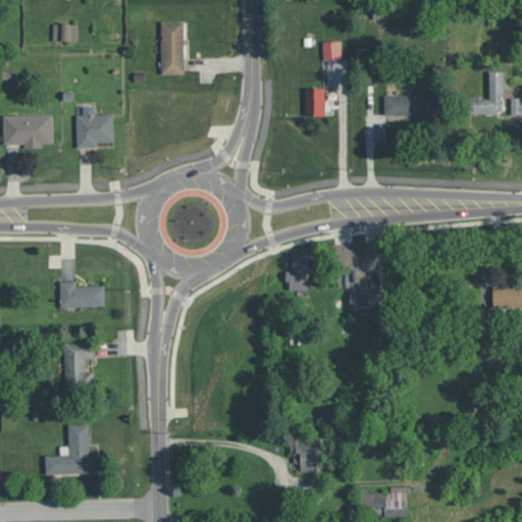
[(186,73),(185,20),(161,20),(162,73),(186,73)]
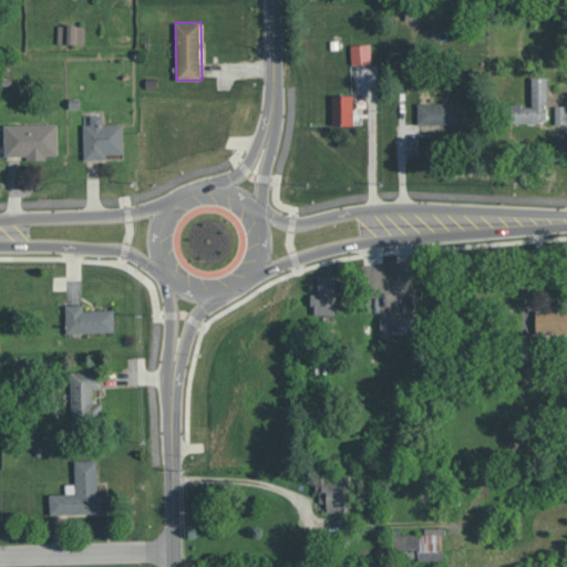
[(58,26),(59,44),(85,43),(85,24),(58,26)]
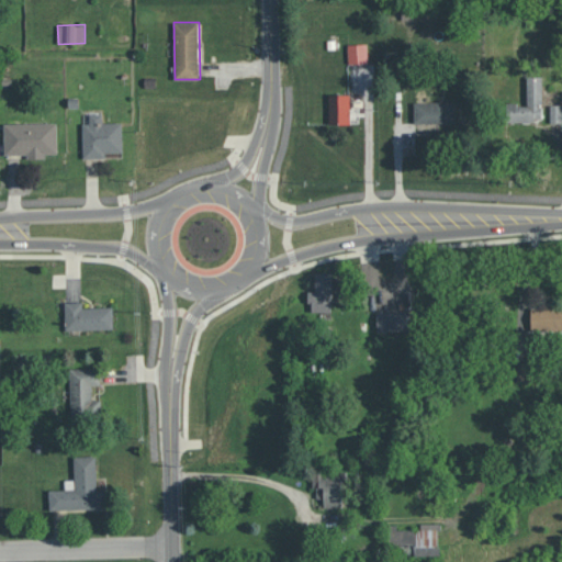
[(369,63),(368,43),(348,44),(349,64),(369,63)]
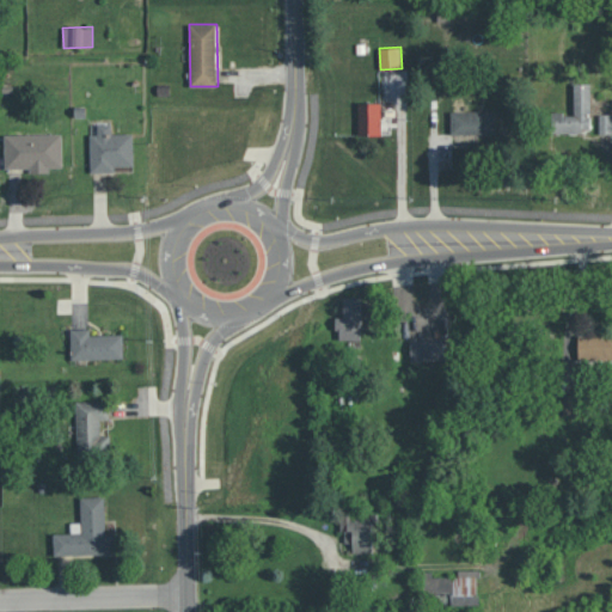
[(592,132),(591,83),(574,83),(574,112),(552,114),(552,133),(592,132)]
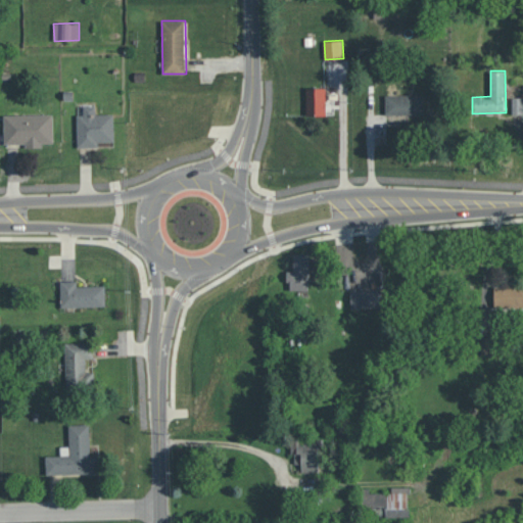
[(306,88),(306,115),(326,114),(325,87),(306,88)]
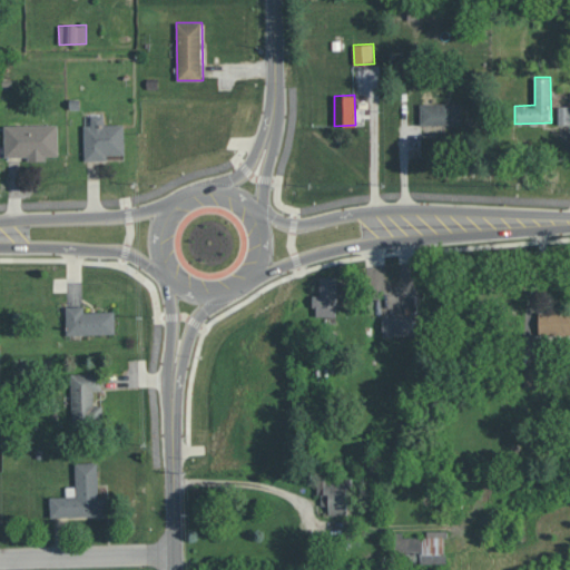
[(421,131),(445,130),(445,126),(463,125),(462,102),(421,104),(421,131)]
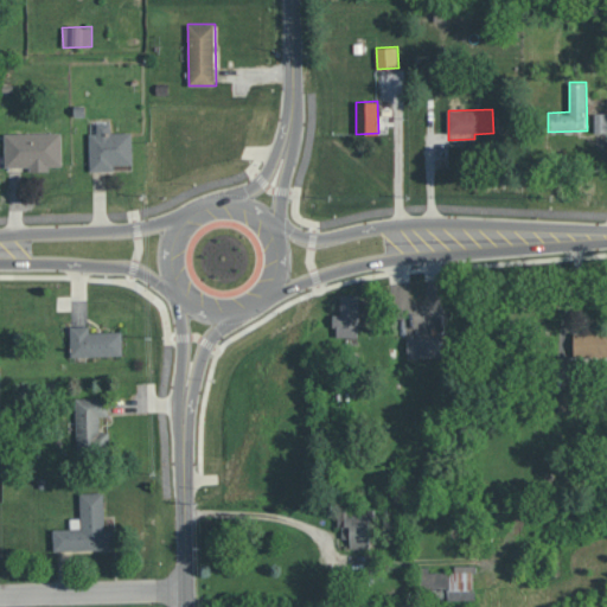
[(595,132),(606,132),(606,128),(606,113),(595,113),(595,132)]
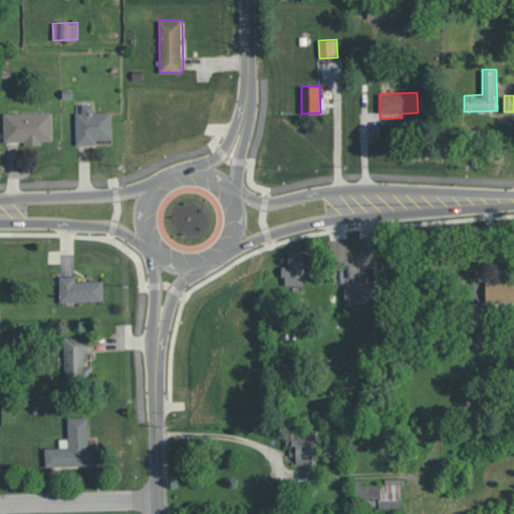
[(112,111),(94,111),(94,103),(81,103),(82,112),(76,112),(76,145),(96,144),(96,140),(112,139),(112,111)]
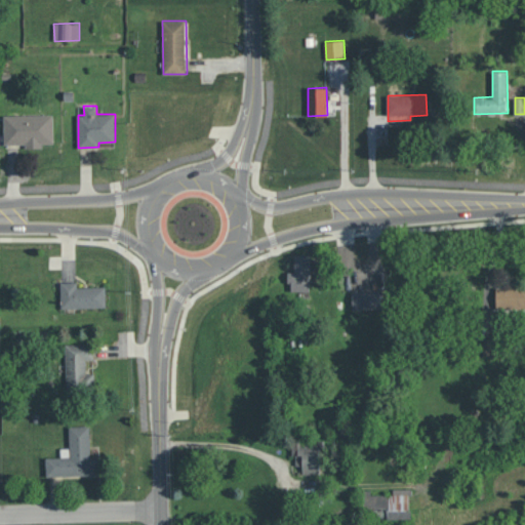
[(54,144),(53,114),(4,115),(4,146),(44,145),(44,144),(54,144)]
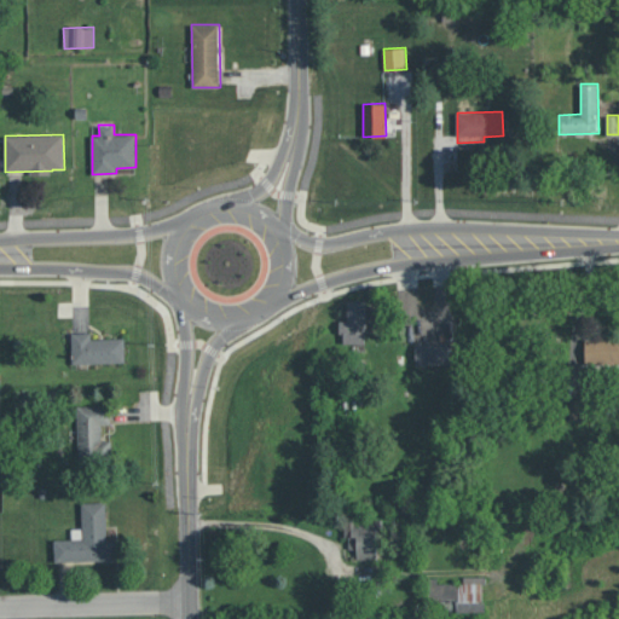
[(340,319),(340,343),(365,343),(366,299),(347,299),(347,319),(340,319)]
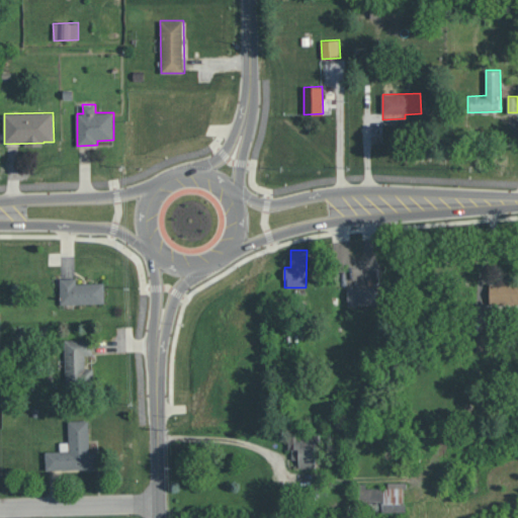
[(61,304),(105,303),(104,282),(77,283),(77,278),(61,278),(61,304)]
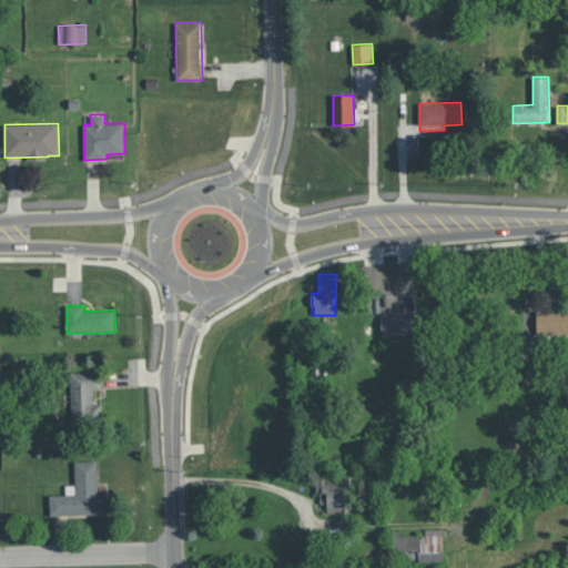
[(567,307),(537,310),(538,335),(567,333),(567,307)]
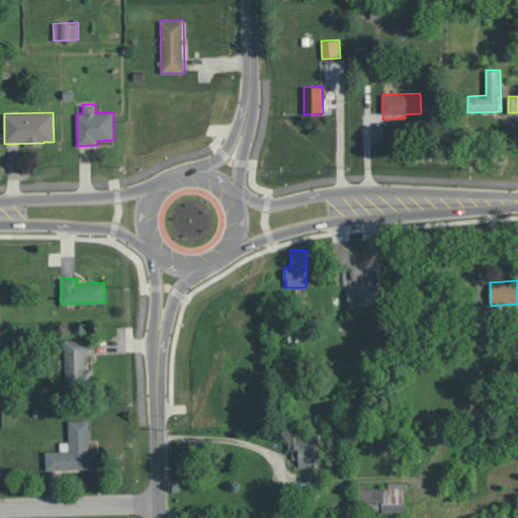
[(376,305),(375,286),(347,287),(348,306),(376,305)]
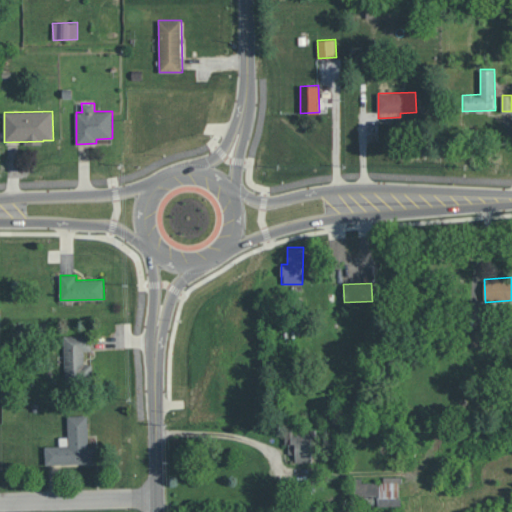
[(474,346),(484,346),(483,333),(474,333),(474,346)]
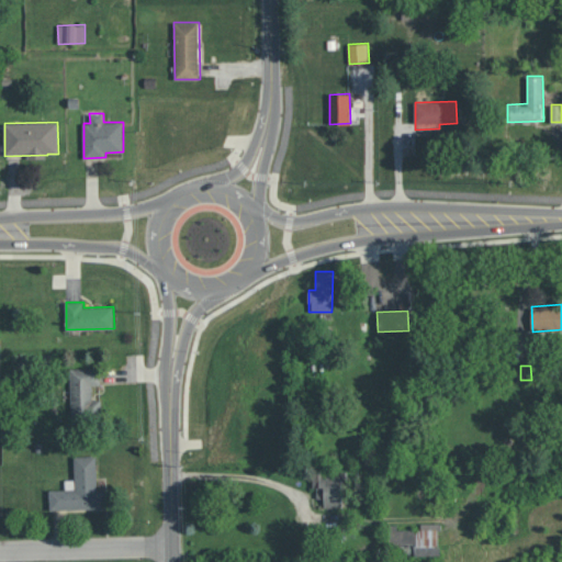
[(71,413),(101,412),(100,400),(93,400),(93,385),(101,384),(100,367),(70,368),(71,413)]
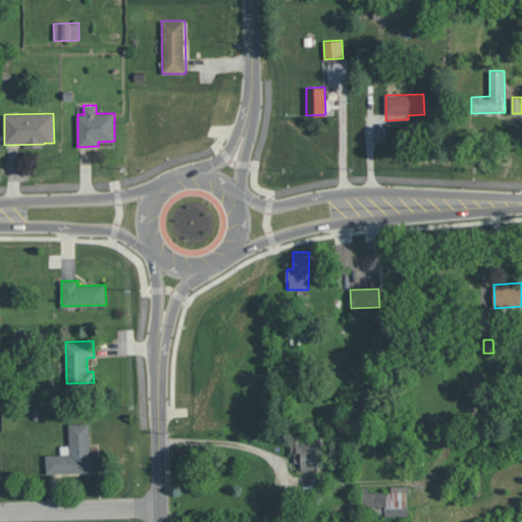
[(69,423),(69,445),(60,445),(61,455),(46,455),(46,473),(99,472),(98,455),(90,455),(90,423),(69,423)]
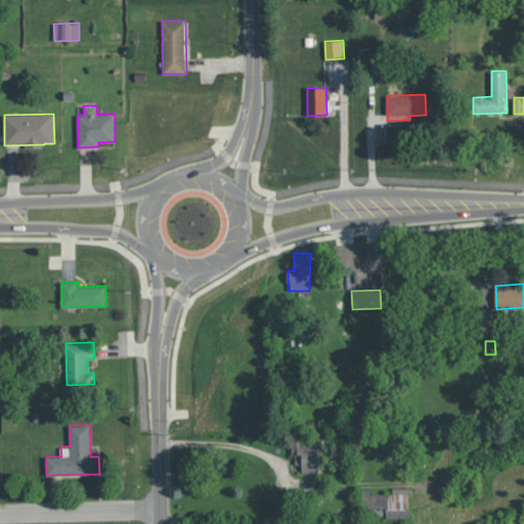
[(303,473),(322,473),(321,439),(291,440),(292,454),(295,454),(295,465),(302,465),(303,473)]
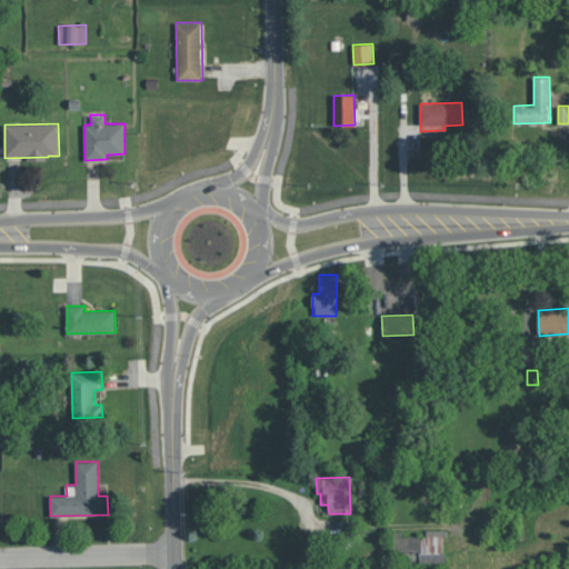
[(446,561),(445,529),(426,529),(427,536),(402,536),(401,531),(393,531),(395,562),(446,561)]
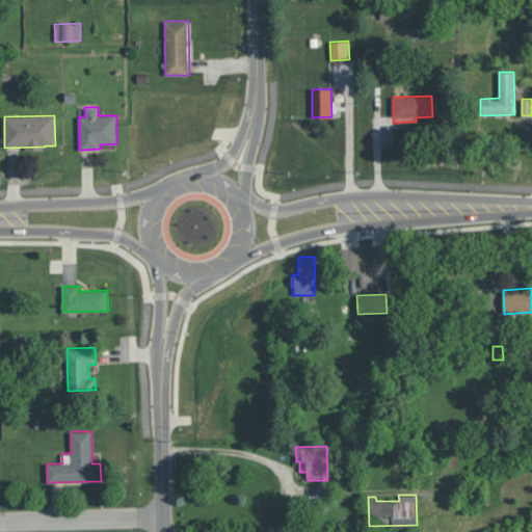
All buildings are outlined.
